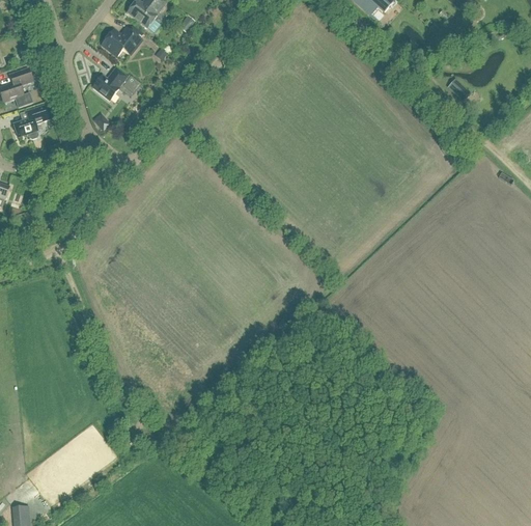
[(156,12),(166,0),(143,0),(142,2),(139,0),(135,0),(128,10),(147,26),(157,14),(156,12)]
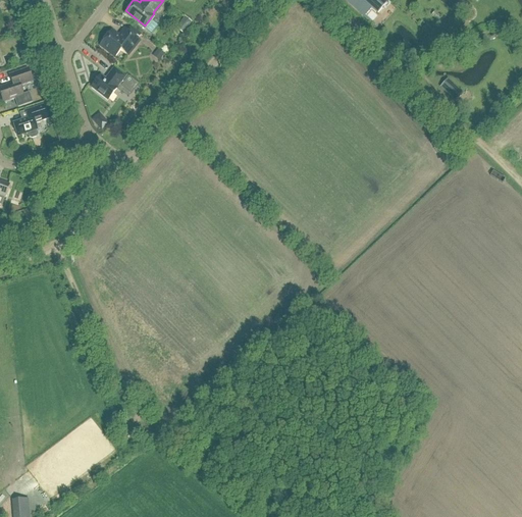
[(348,0),(363,13),(370,5),(377,10),(386,0),(348,0)]
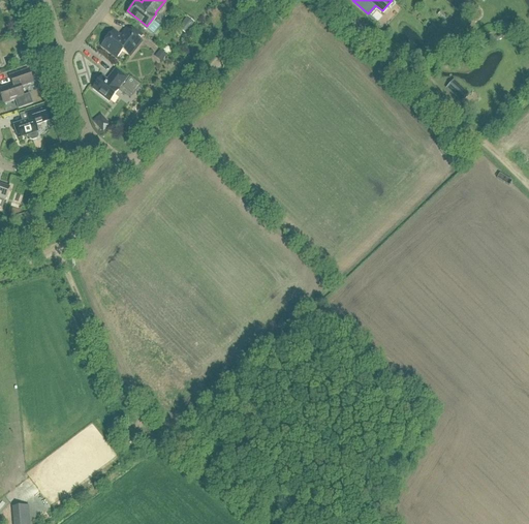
[(187,13),(178,25),(185,30),(194,19),(187,13)]
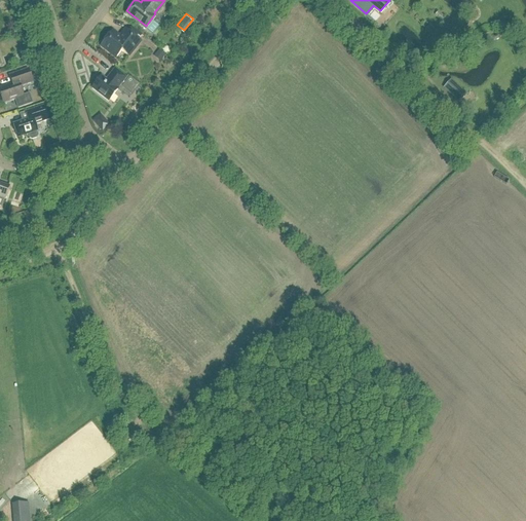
[(139,36),(143,31),(132,23),(127,28),(125,26),(120,33),(113,28),(101,42),(116,54),(121,47),(128,53),(141,38),(139,36)]
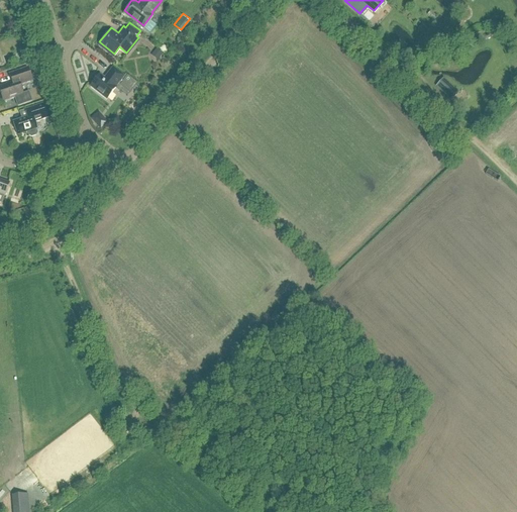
[(115,84),(124,73),(113,64),(106,73),(107,74),(105,76),(100,72),(90,83),(107,96),(116,84),(115,84)]
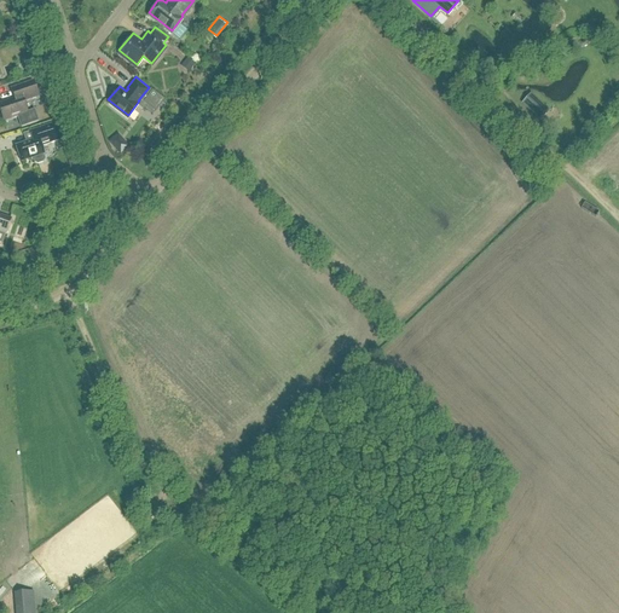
[(28,109),(24,98),(39,92),(33,77),(12,85),(16,94),(0,99),(0,105),(4,117),(18,113),(22,123),(39,117),(34,107),(28,109)]
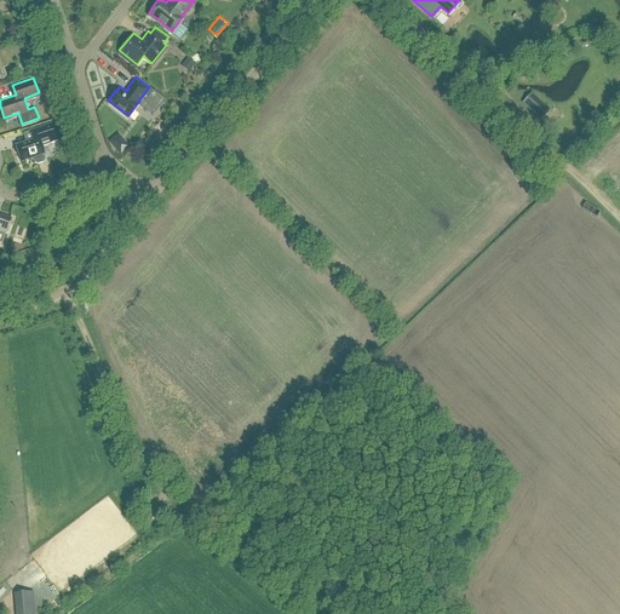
[(532,90),(522,101),(540,118),(550,108),(532,90)]
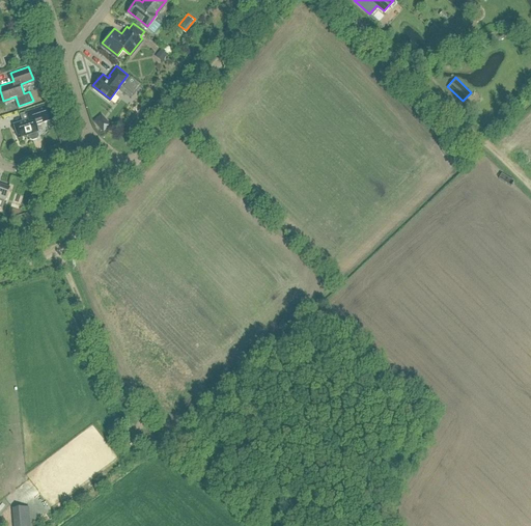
[(46,103),(32,108),(26,110),(29,117),(14,122),(18,135),(28,132),(30,136),(32,137),(37,136),(38,133),(36,129),(37,129),(35,122),(51,117),(46,103)]
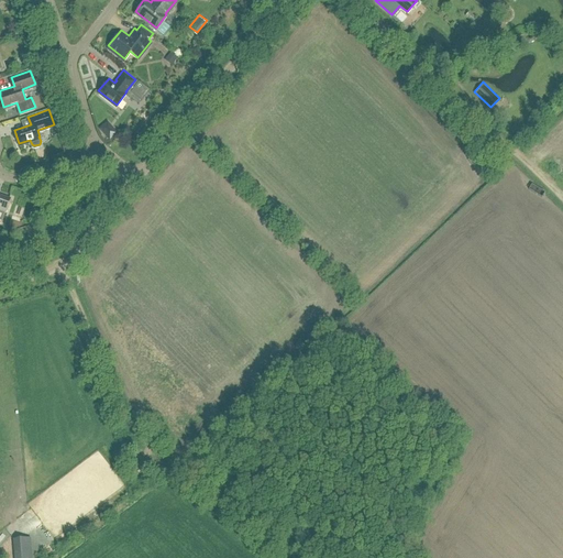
[(63,135),(67,149),(74,145),(67,126),(57,129),(59,137),(63,135)]
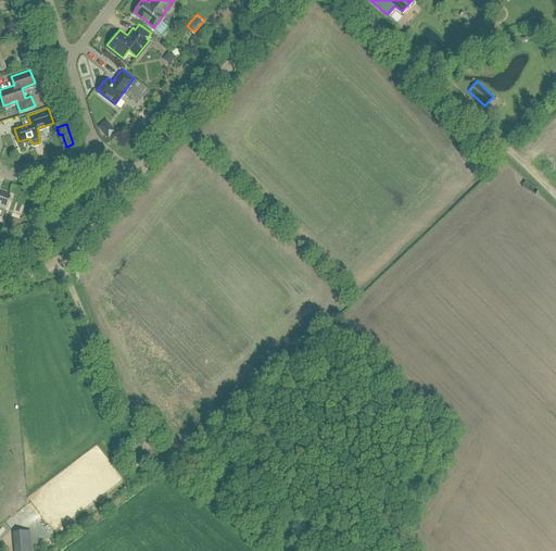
[(0,204),(5,207),(10,193),(0,189),(0,204)]
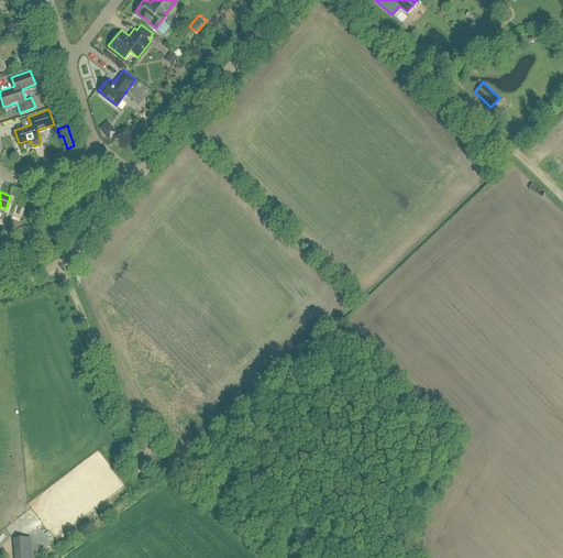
[(31,557),(30,535),(19,536),(20,557),(31,557)]
